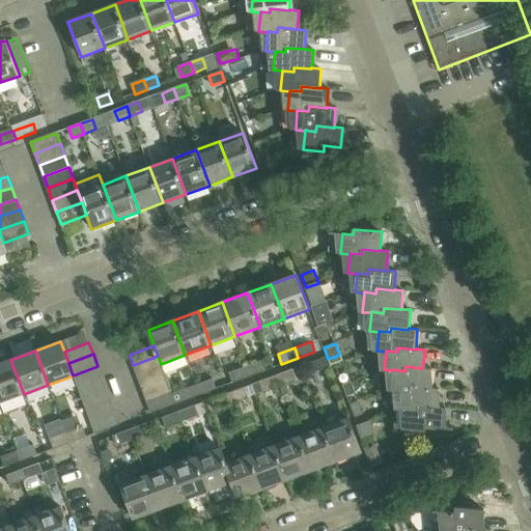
[(133,365),(138,378),(163,368),(161,364),(158,356),(133,365)]
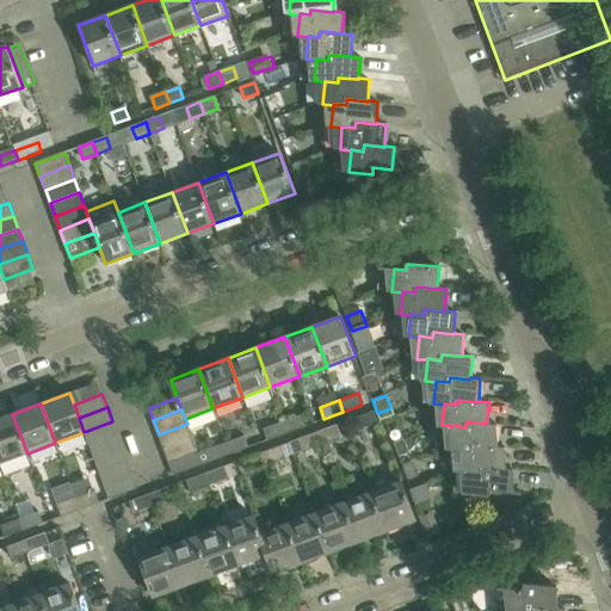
[(380,421),(375,409),(356,417),(360,429),(380,421)]
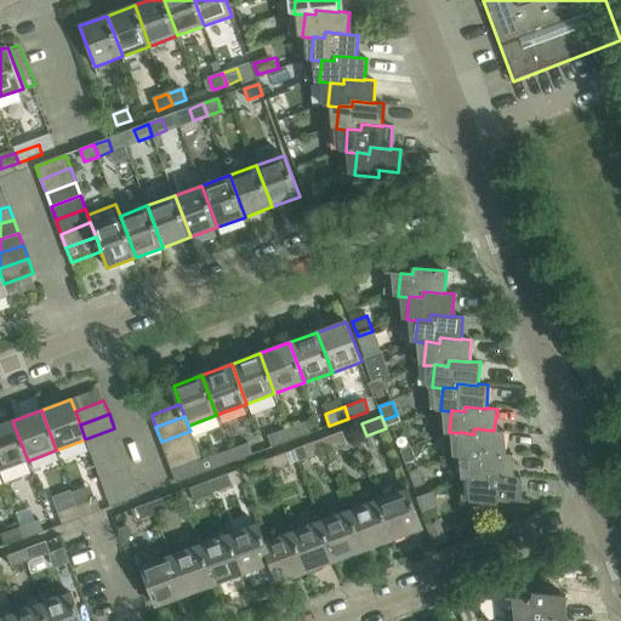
[(12,421),(0,425),(0,471),(28,461),(12,421)]
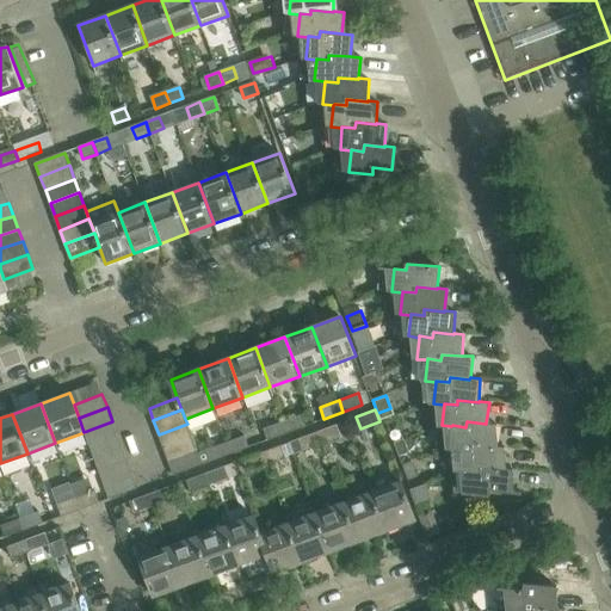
[(302,414),(283,421),(287,432),(306,426),(302,414)]
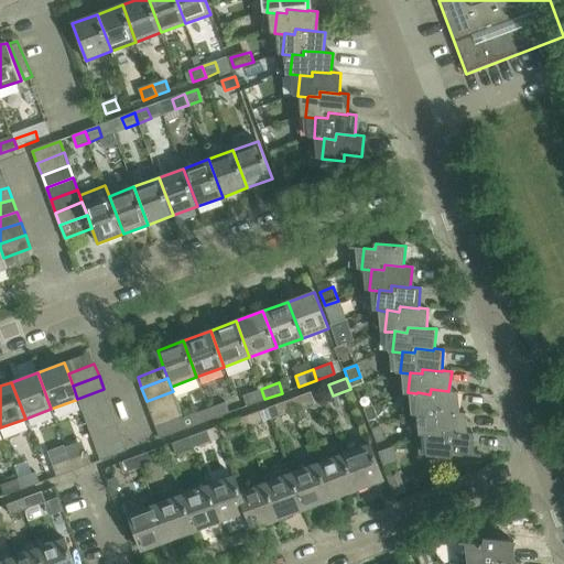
[(82,411),(108,401),(104,389),(77,399),(78,399),(82,411)]
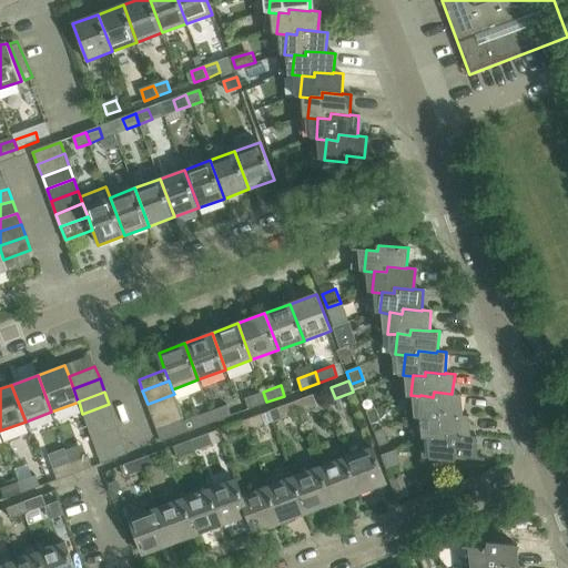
[(263,392),(245,398),(249,408),(266,402),(263,392)]
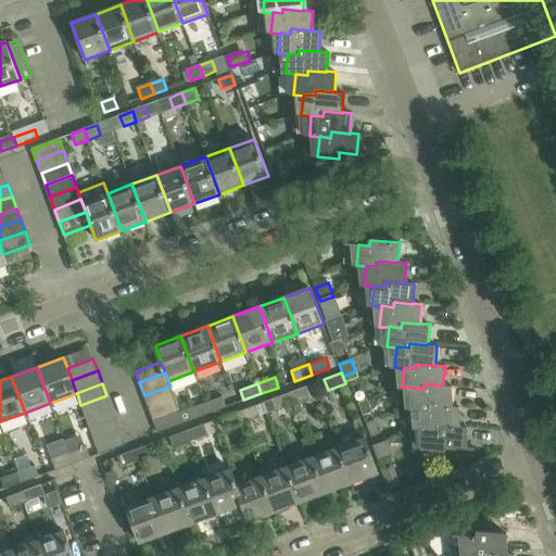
[(412,387),(411,388),(409,407),(418,408),(418,407),(431,408),(431,404),(450,406),(450,405),(453,386),(442,384),(442,386),(425,383),(424,389),(412,387)]
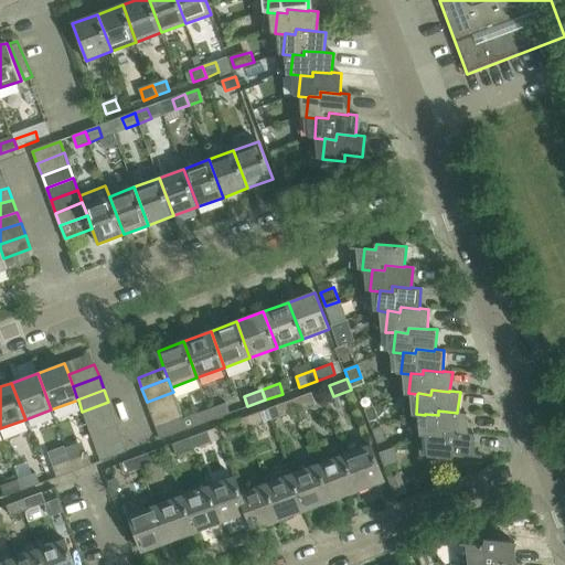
[(173,392),(147,402),(151,414),(178,404),(173,392)]
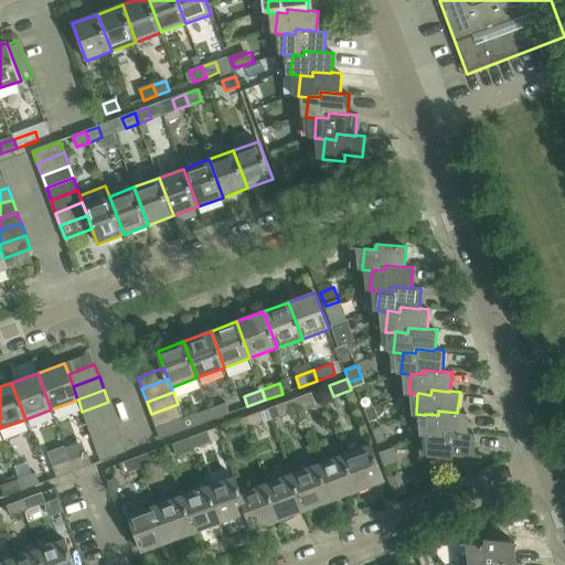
[(311,392),(295,398),(298,409),(316,403),(311,392)]
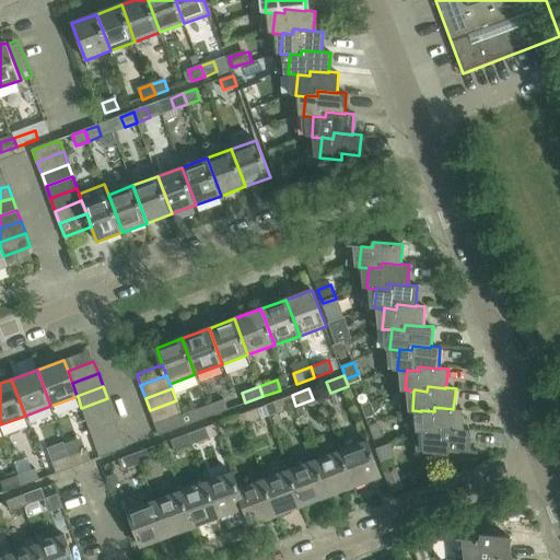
[(292,395),(275,401),(278,412),(295,406),(292,395)]
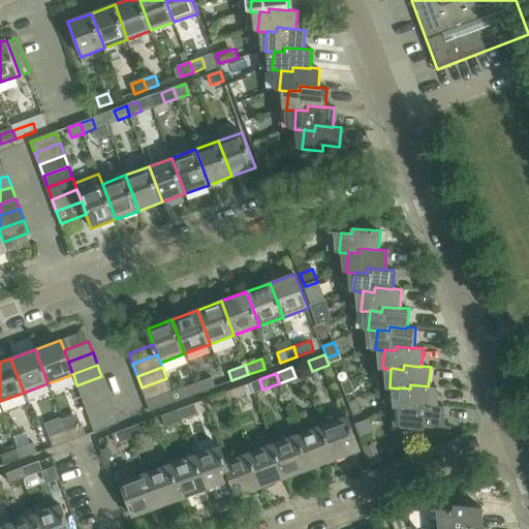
[(82,397),(105,387),(101,376),(76,385),(82,397)]
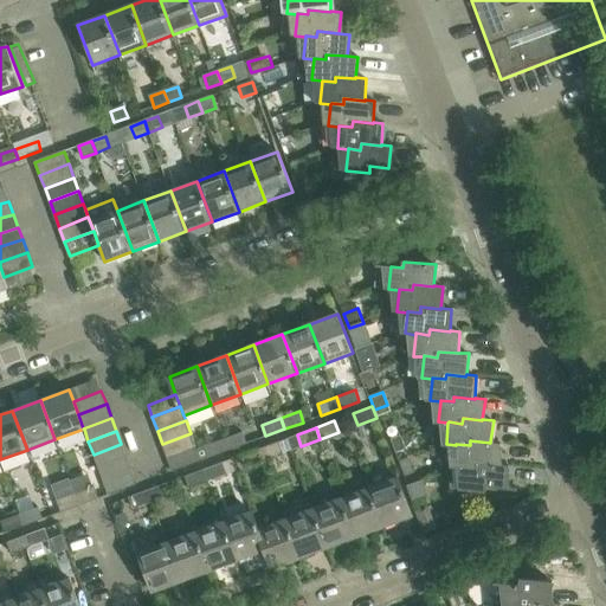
[(224,439),(229,450),(247,443),(243,432),(224,439)]
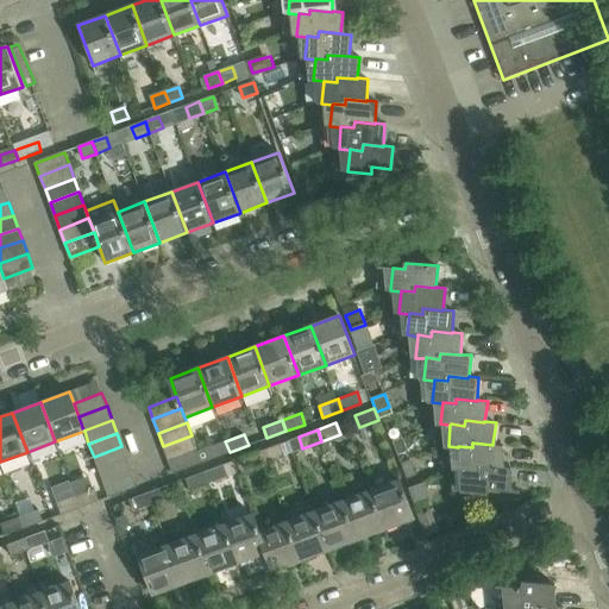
[(163,446),(168,459),(196,449),(192,435),(163,446)]
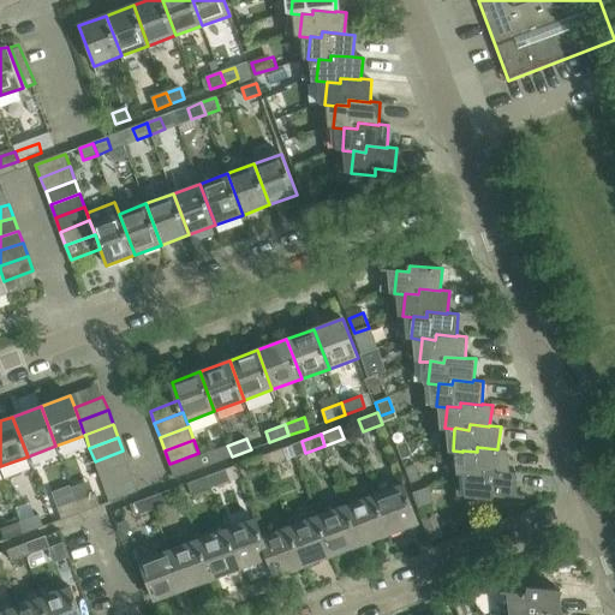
[(413,454),(407,440),(396,443),(402,458),(413,454)]
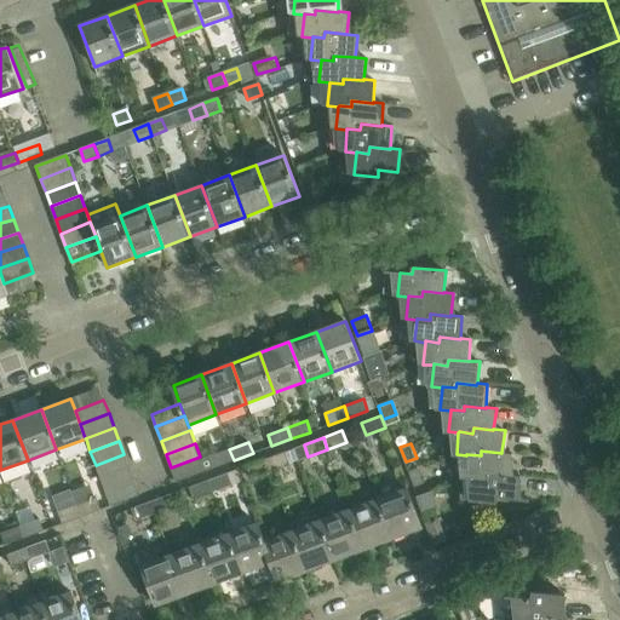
[(214,468),(234,460),(229,449),(210,457),(214,468)]
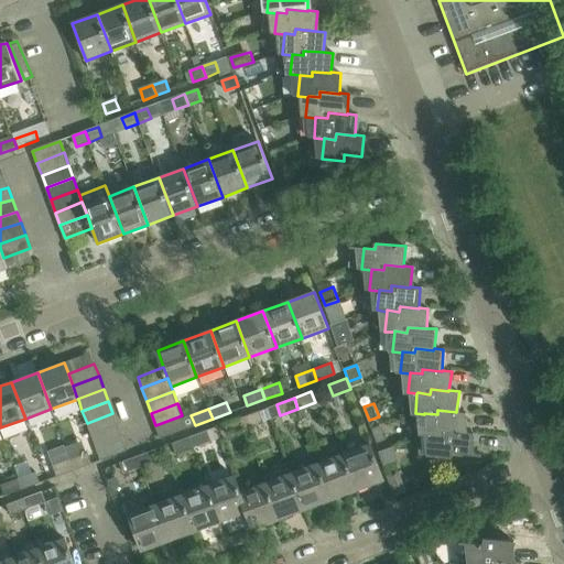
[(424,413),(424,414),(423,434),(432,435),(432,434),(445,435),(446,431),(464,433),(464,432),(467,412),(456,411),(456,412),(437,410),(437,414),(424,413)]
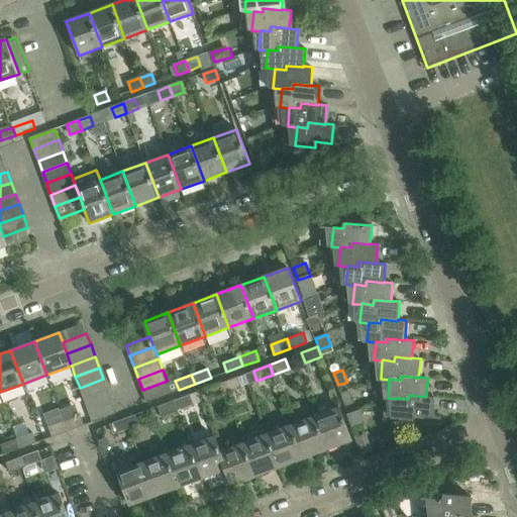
[(225,392),(241,386),(237,377),(221,383),(225,392)]
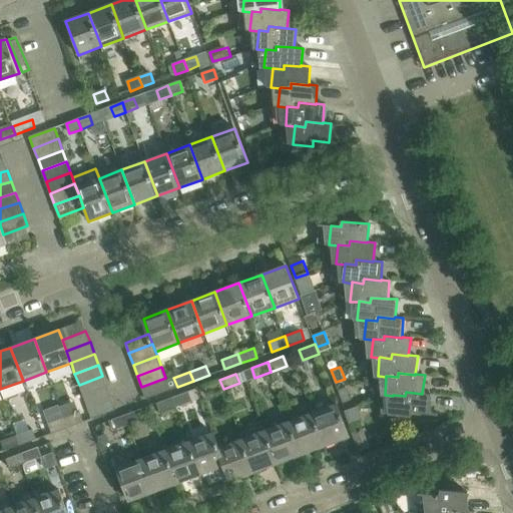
[(83,396),(106,388),(102,376),(79,385),(83,396)]
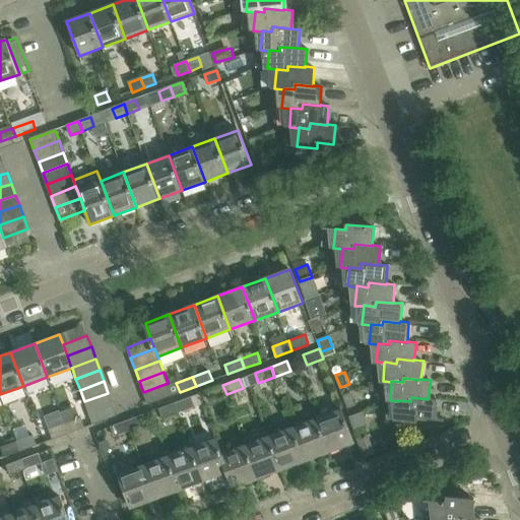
[(172,395),(168,383),(143,392),(147,404),(172,395)]
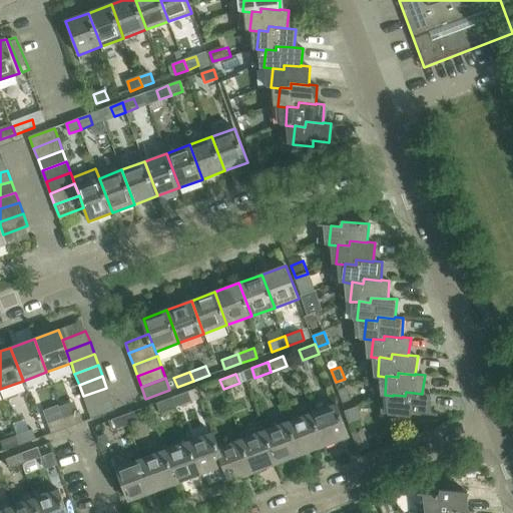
[(219,380),(203,386),(207,395),(223,389),(219,380)]
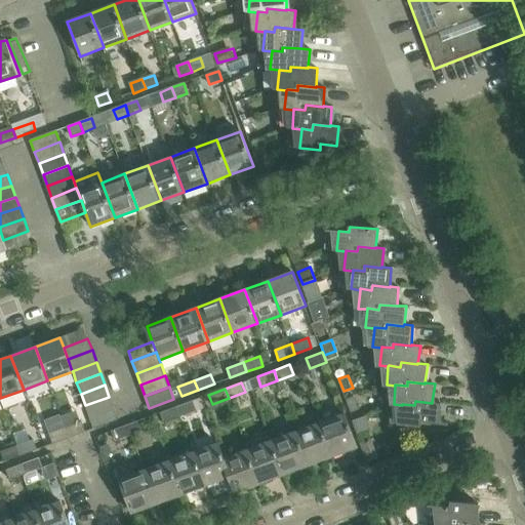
[(360,409),(355,396),(347,399),(352,412),(360,409)]
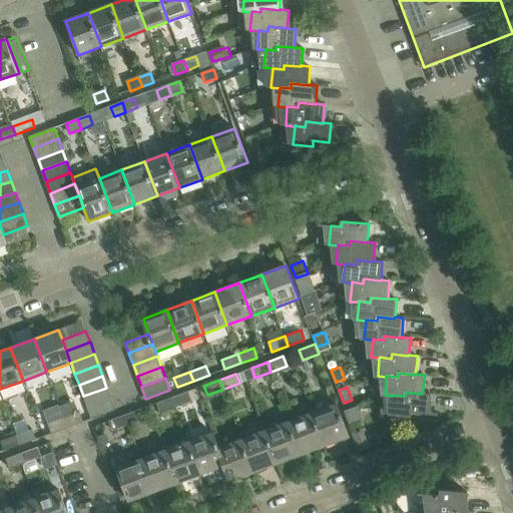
[(83,396),(87,408),(111,399),(106,388),(83,396)]
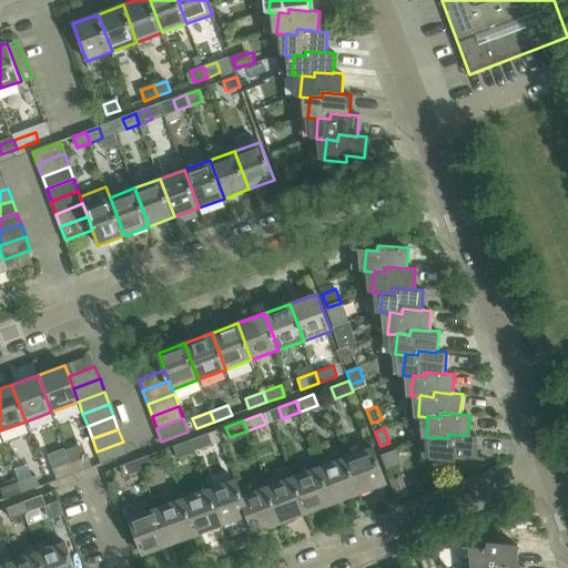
[(209,433),(191,439),(195,450),(213,444),(209,433)]
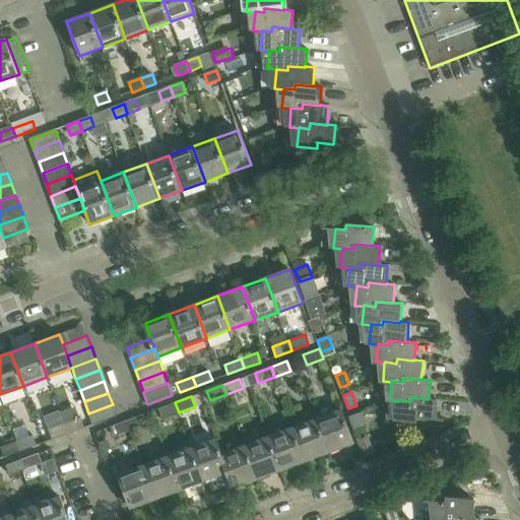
[(398,400),(398,401),(396,419),(418,423),(418,417),(435,418),(437,399),(428,398),(428,399),(411,397),(410,401),(398,400)]
